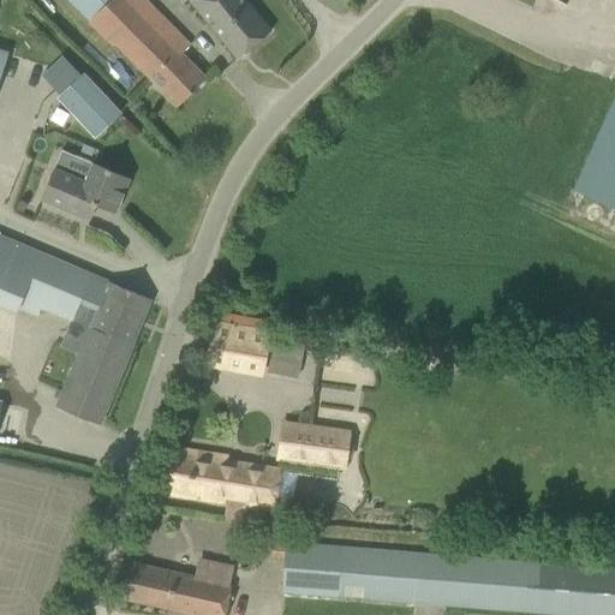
[(189,46),(142,0),(67,0),(88,21),(87,22),(111,46),(114,45),(177,107),(206,79),(180,54),(189,46)]
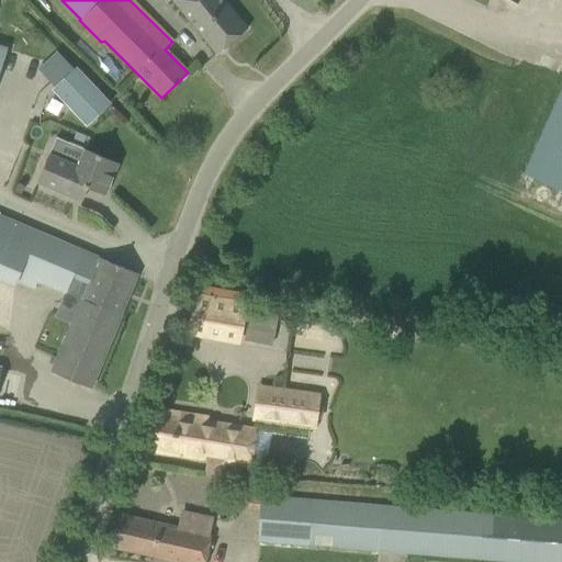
[(164,0),(167,3),(170,0),(215,54),(248,27),(224,0),(164,0)]
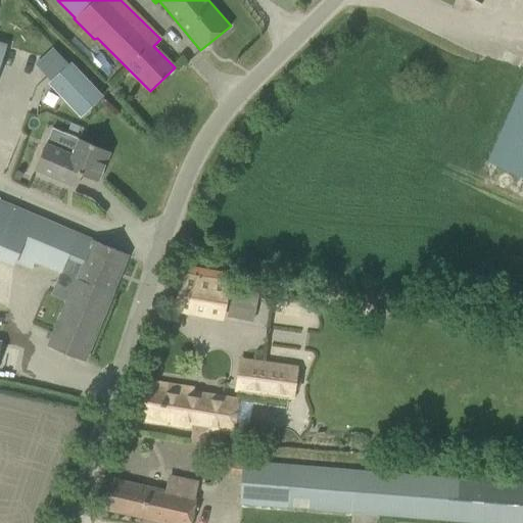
[(101,97),(70,64),(50,84),(81,116),(101,97)]
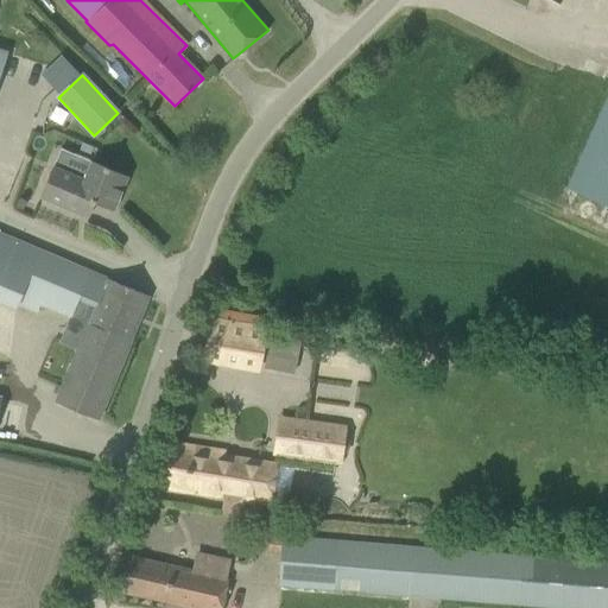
[(607,88),(564,187),(607,206),(607,88)]
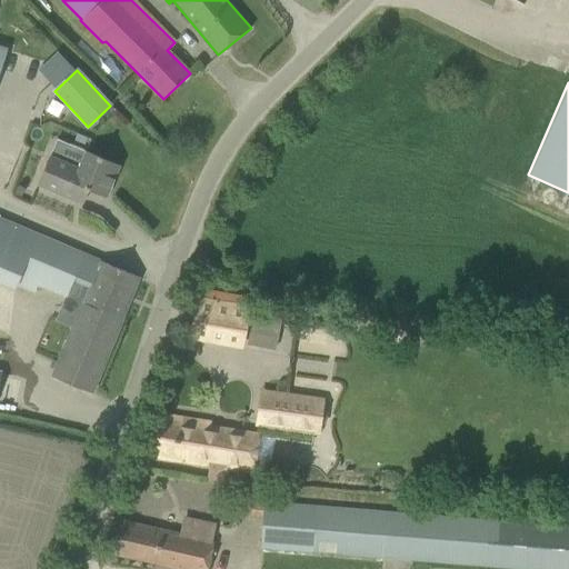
[(37,185),(75,201),(80,187),(106,198),(119,166),(85,151),(79,166),(49,153),(37,185)]
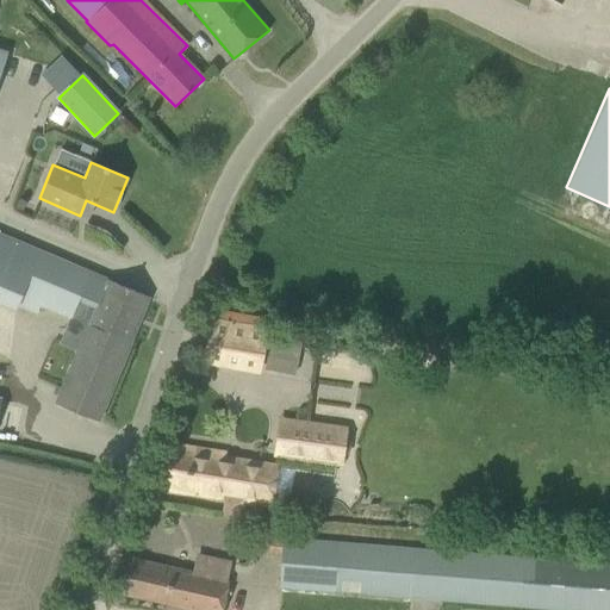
[(0,232),(0,303),(14,310),(17,306),(36,315),(39,306),(70,319),(78,304),(92,311),(53,404),(75,414),(98,422),(131,343),(130,342),(149,298),(89,273),(0,232)]
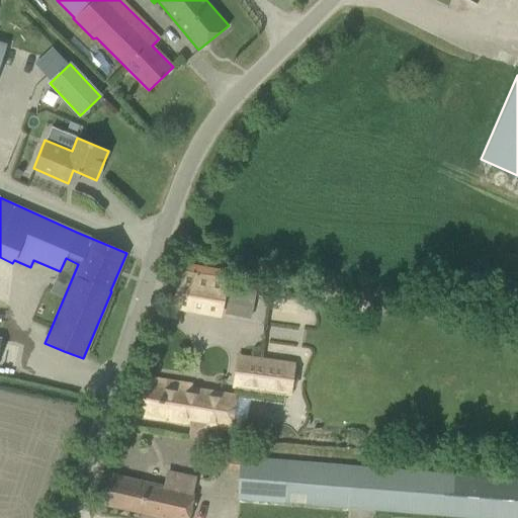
[(206,239),(203,249),(212,252),(216,242),(206,239)]
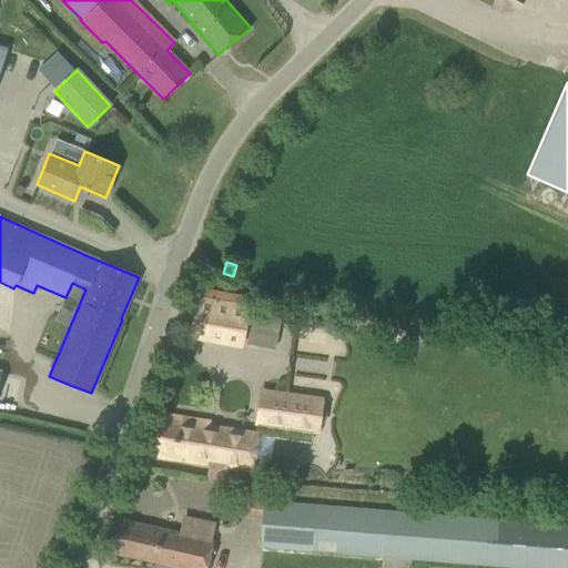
[(200,292),(192,336),(242,345),(249,301),(200,292)]
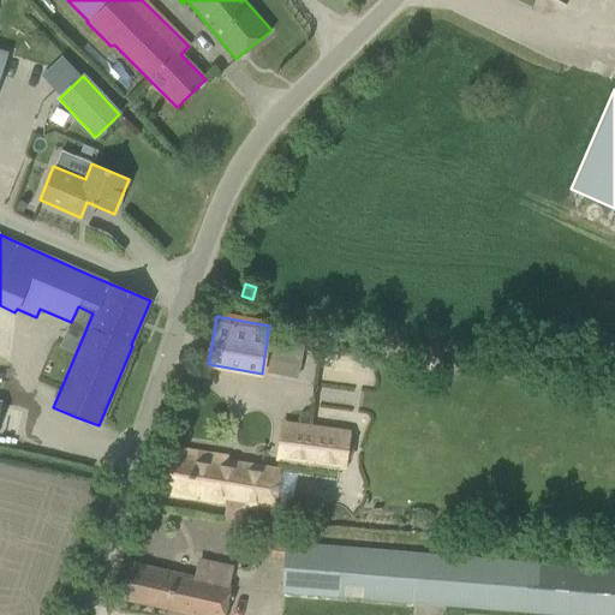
[(270,350),(267,370),(298,376),(302,354),(270,350)]
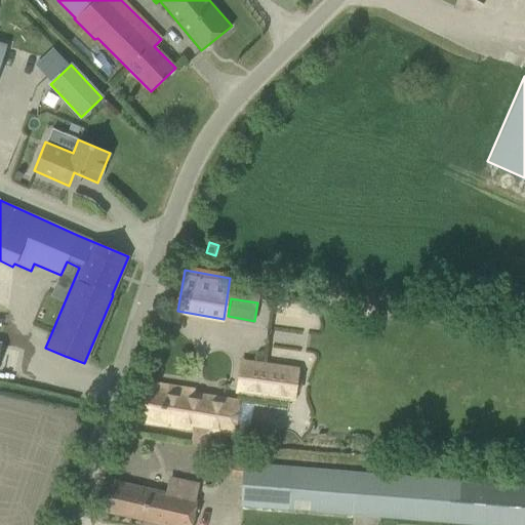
[(294,398),(298,369),(240,361),(235,390),(294,398)]
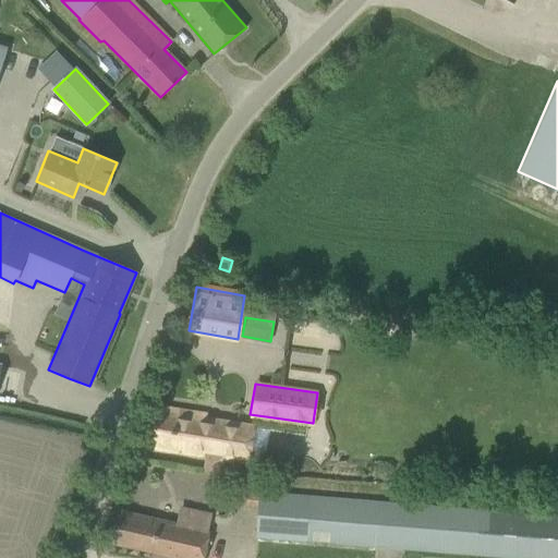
[(204,456),(202,471),(221,474),(225,459),(247,462),(252,426),(152,412),(142,447),(204,456)]
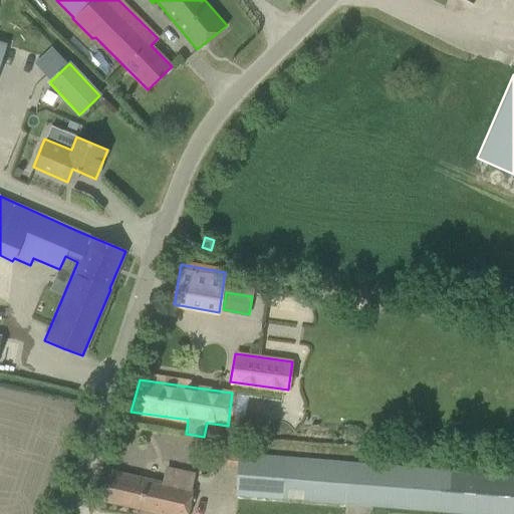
[(360,505),(360,512),(370,513),(371,506),(475,513),(513,513),(513,474),(238,452),(236,467),(234,495),(360,505)]
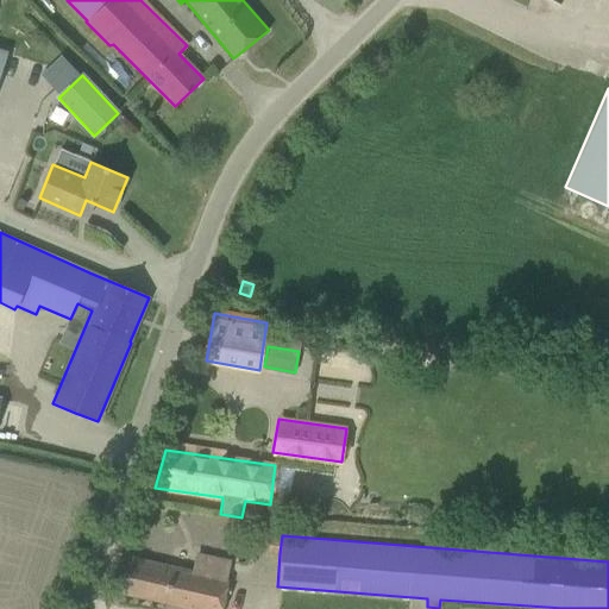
[(127,558),(119,594),(190,608),(221,608),(228,579),(226,578),(230,566),(194,559),(192,572),(127,558)]
